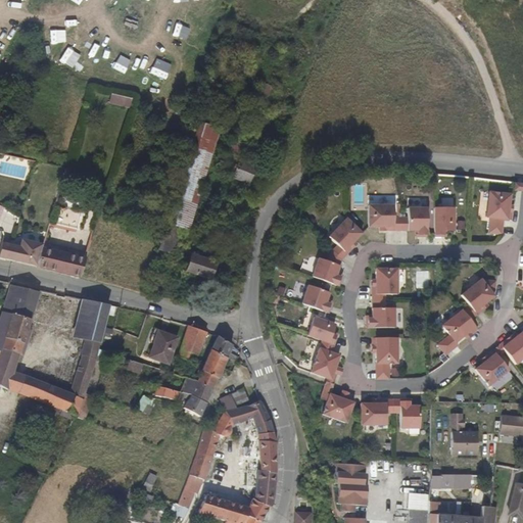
[(266,100),(271,86),(259,83),(254,97),(266,100)]
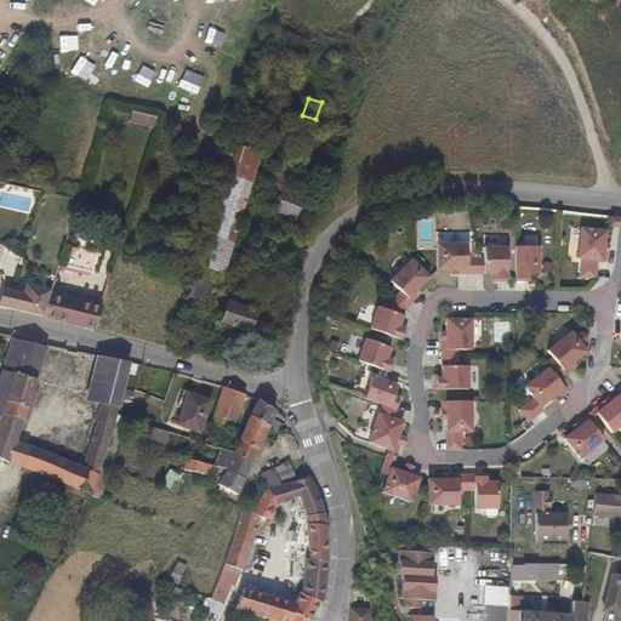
[(130,113),(129,125),(154,127),(155,115),(130,113)]
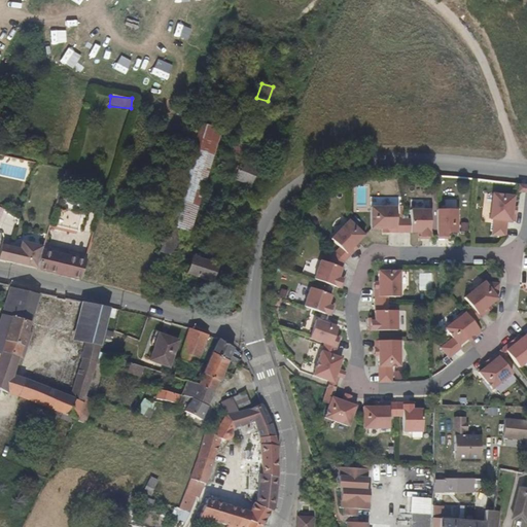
[(215,131),(219,115),(209,112),(201,109),(196,125),(215,131)]
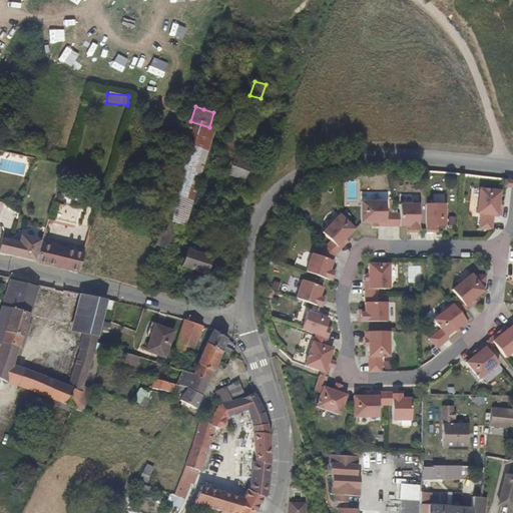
[(214,128),(209,127),(190,121),(163,215),(186,222),(214,128)]
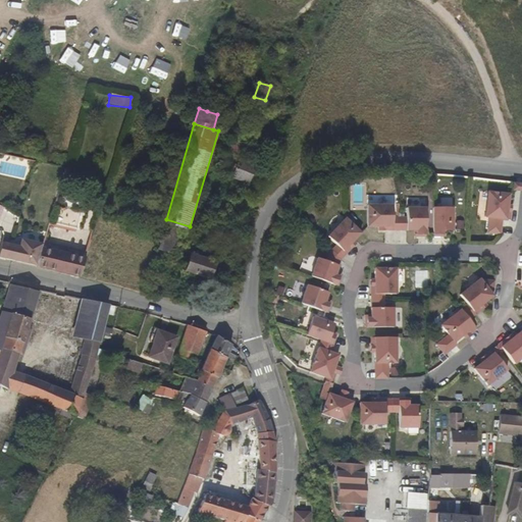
[(230,177),(247,185),(254,166),(232,157),(231,161),(232,162),(229,170),(233,171),(230,177)]
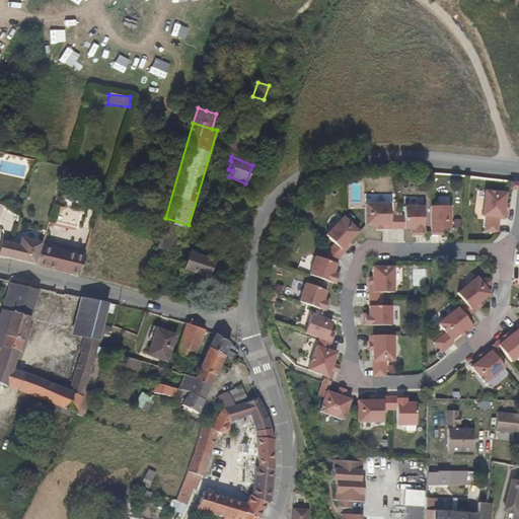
[(504,204),(505,194),(484,192),(480,216),(485,216),(498,218),(505,218),(506,211),(503,211),(504,204)]
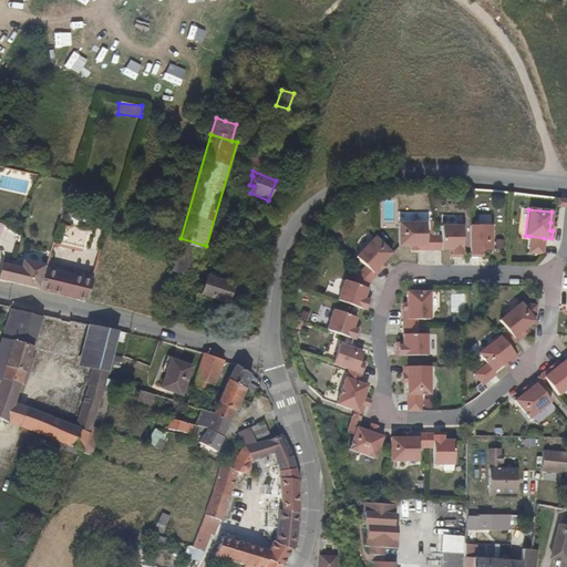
[(425,223),(398,223),(398,246),(410,246),(416,246),(416,250),(425,250),(425,236),(425,223)]
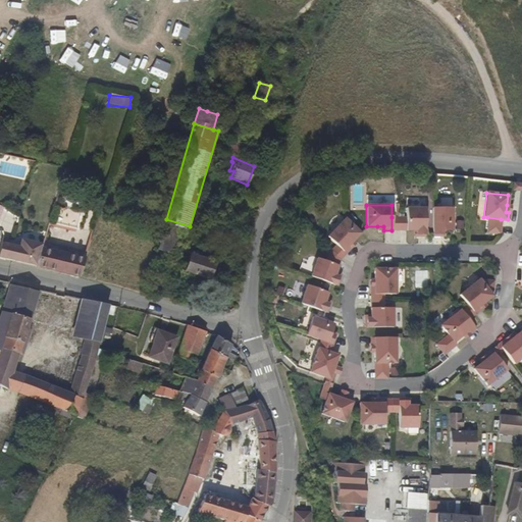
[(413,229),(416,229),(416,236),(425,237),(425,208),(406,208),(406,217),(405,229),(413,229)]
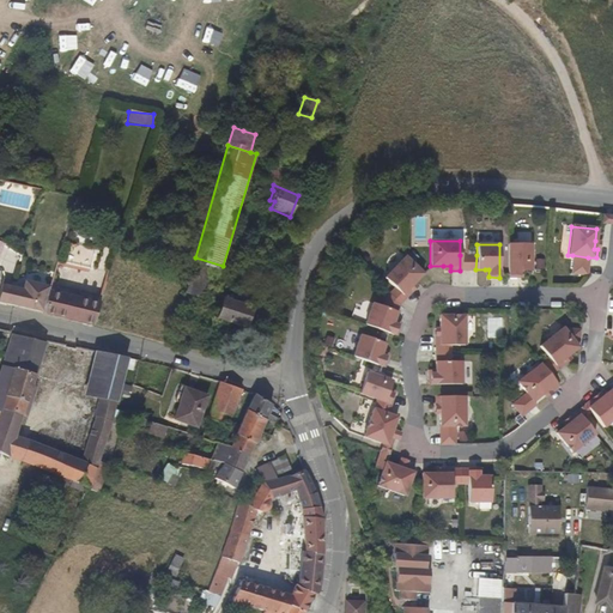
[(530,269),(530,244),(508,244),(508,278),(517,278),(517,269),(522,269),(530,269)]
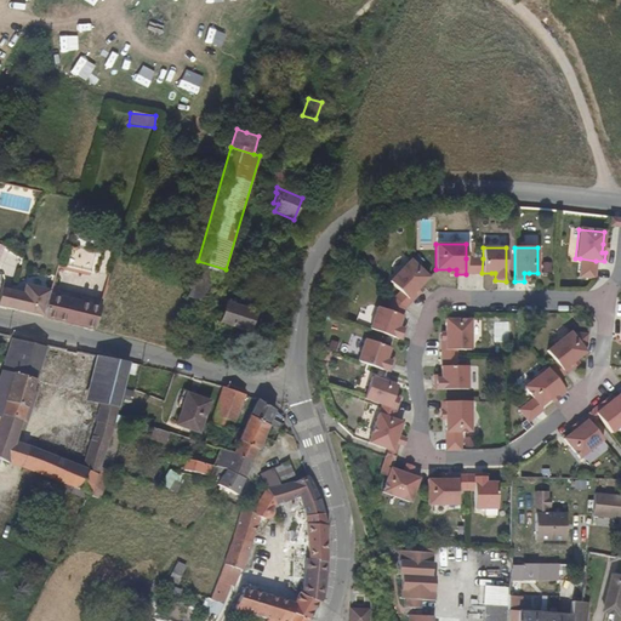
[(410,301),(416,294),(412,291),(419,285),(427,277),(410,258),(388,280),(399,290),(410,301)]
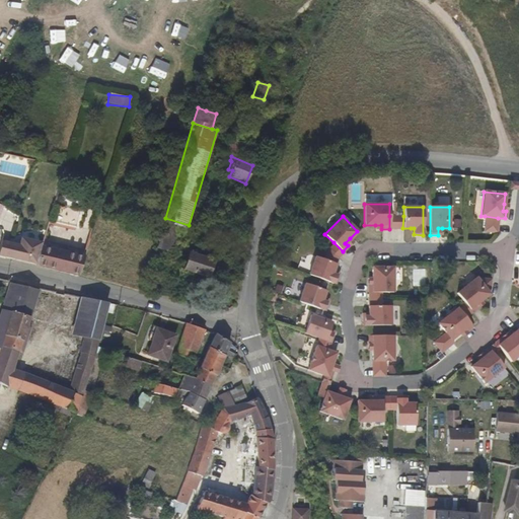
[(498,218),(485,216),(483,231),(496,233),(498,218)]
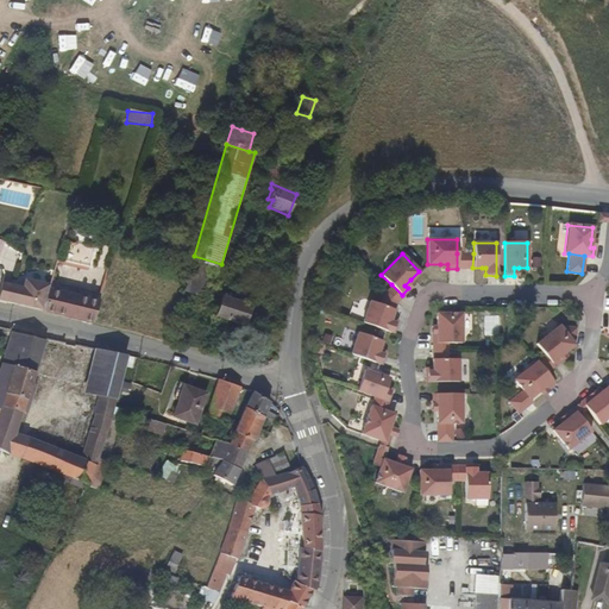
[(219,270),(221,264),(194,256),(189,270),(183,290),(198,295),(206,267),(219,270)]
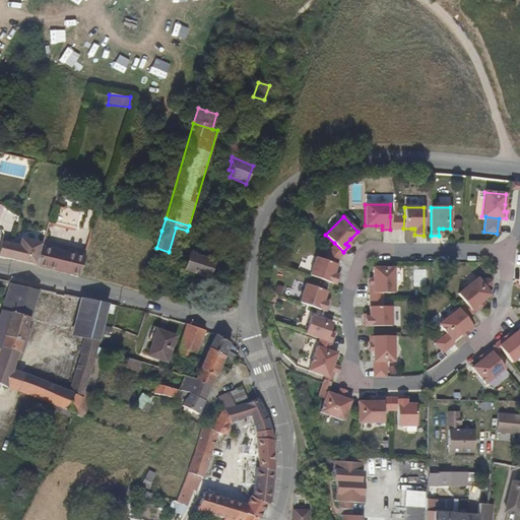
[(43,242),(21,238),(16,260),(36,265),(42,245),(43,242)]
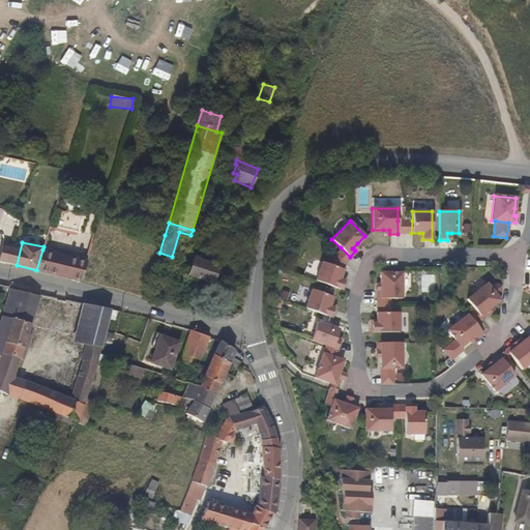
[(335,253),(345,262),(350,257),(341,247),(335,253)]
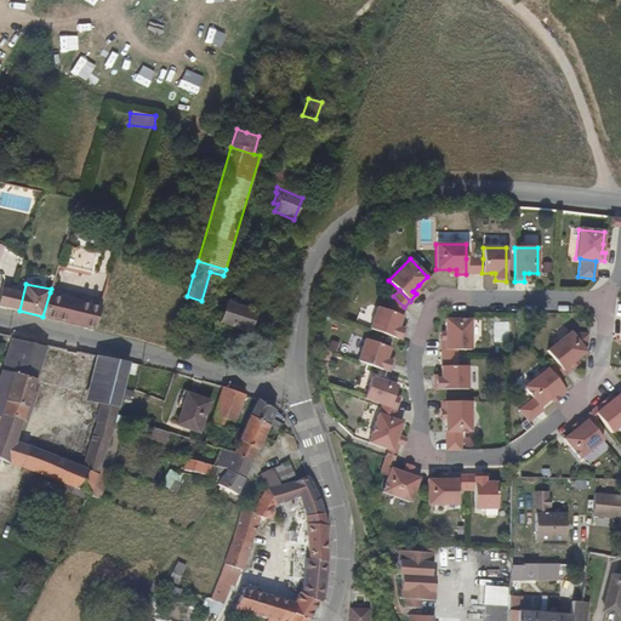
[(43,317),(95,330),(102,306),(50,292),(43,317)]
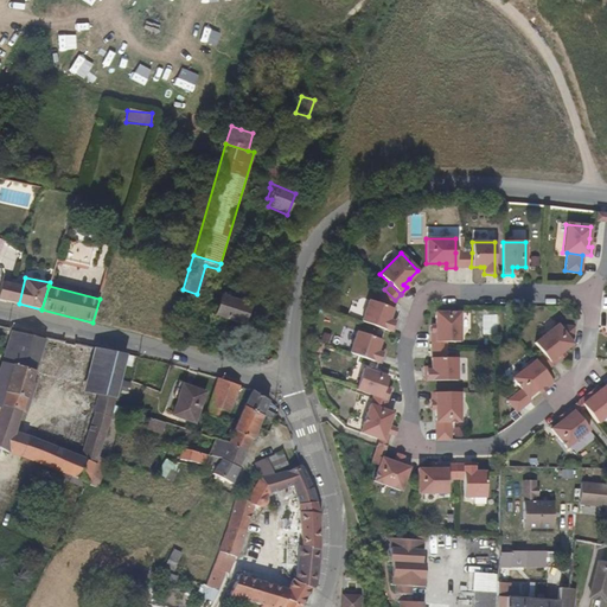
[(384,289),(381,293),(377,302),(391,307),(395,300),(384,289)]
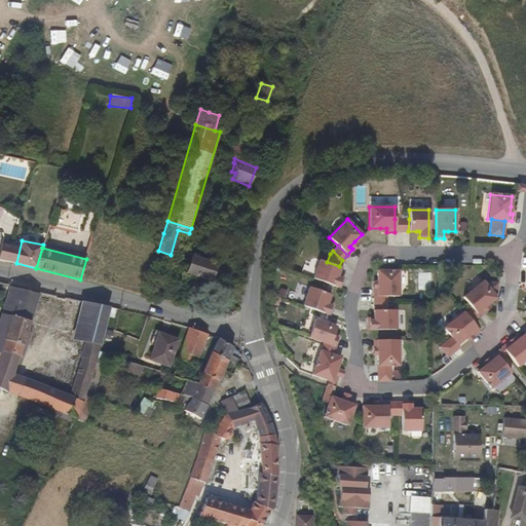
[(190,257),(185,272),(210,280),(215,265),(201,261),(191,258),(190,257)]
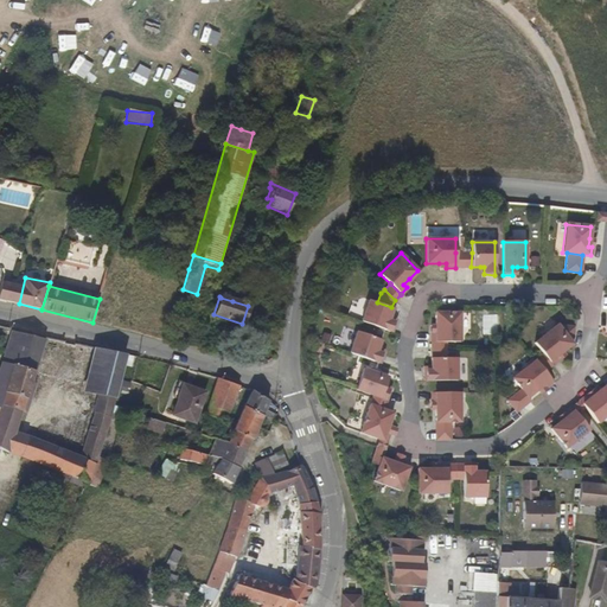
[(391,307),(377,302),(366,298),(359,320),(390,331),(394,321),(387,319),(389,314),(391,307)]
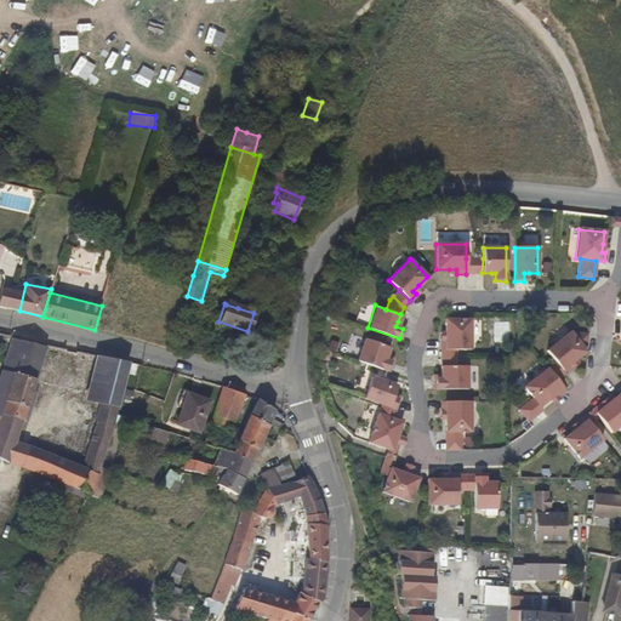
[(456,349),(471,349),(471,319),(469,319),(446,319),(445,331),(445,340),(440,339),(440,349),(445,349),(456,349)]
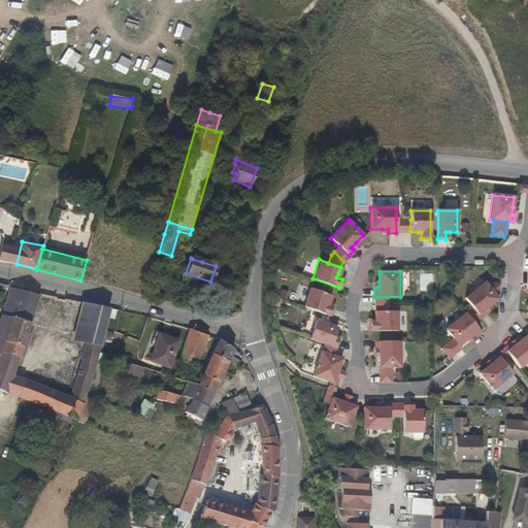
[(490,306),(498,300),(485,283),(464,299),(471,308),(480,320),(487,314),(485,310),(490,306)]
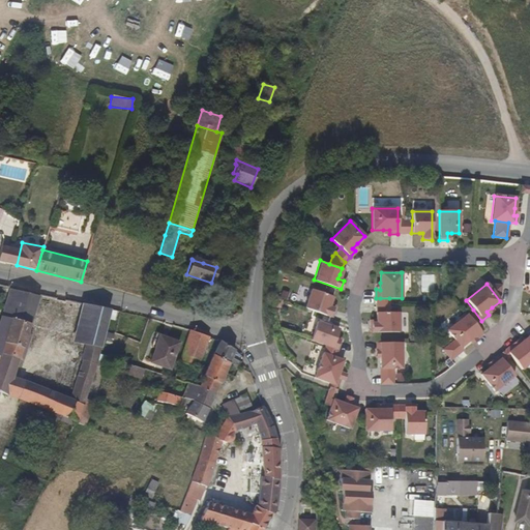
[(0,304),(0,349),(12,308),(13,308),(20,289),(5,286),(0,304)]
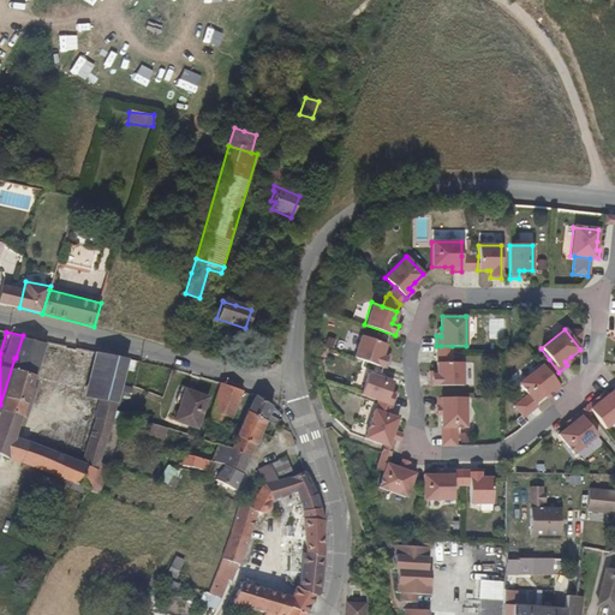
[(386,357),(380,354),(381,351),(383,342),(358,334),(351,356),(382,368),(386,357)]
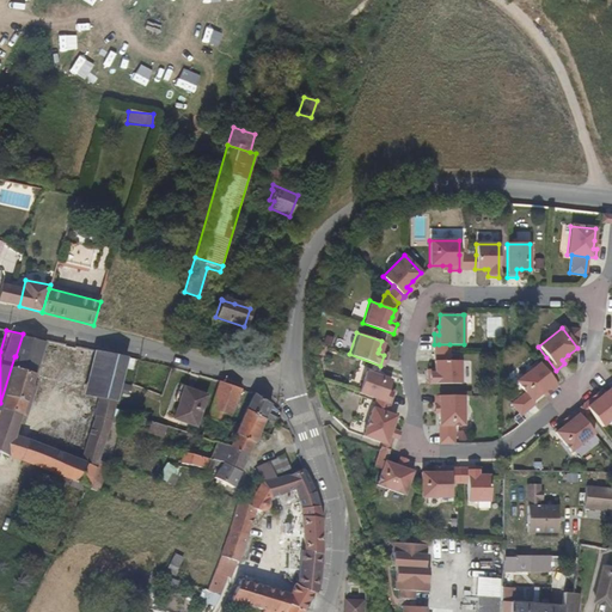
[(22,416),(28,417),(37,385),(32,384),(46,340),(23,334),(16,356),(14,356),(0,403),(0,452),(10,457),(22,416)]
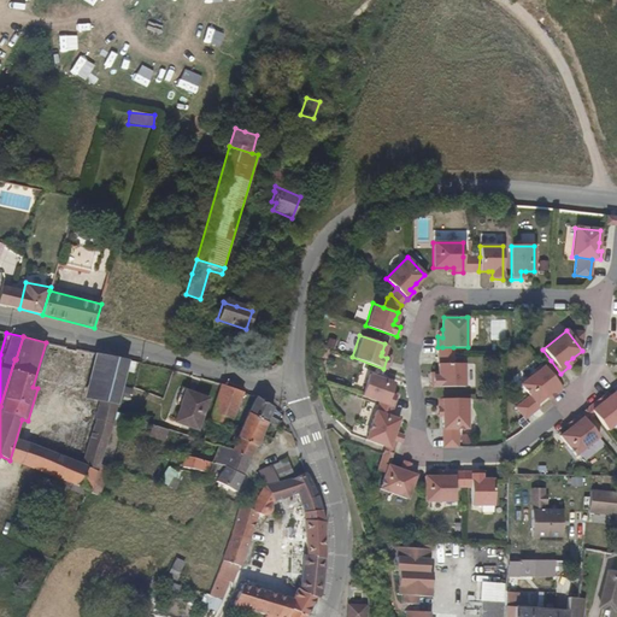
[(95,354),(86,395),(100,399),(117,404),(128,360),(95,354)]
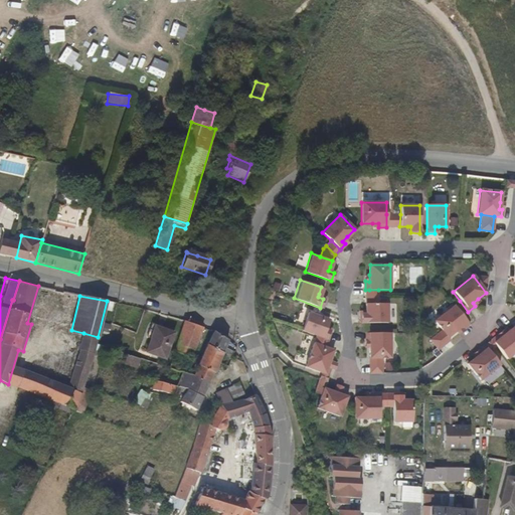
[(454,306),(462,317),(468,312),(460,301),(454,306)]
